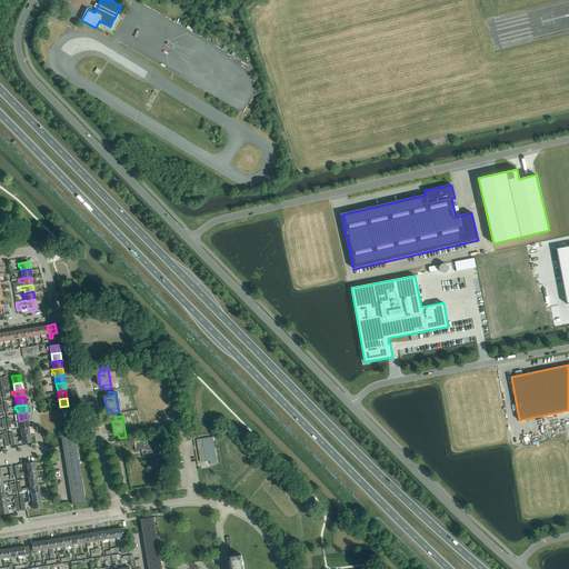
[(29,427),(28,419),(19,421),(20,428),(29,427)]
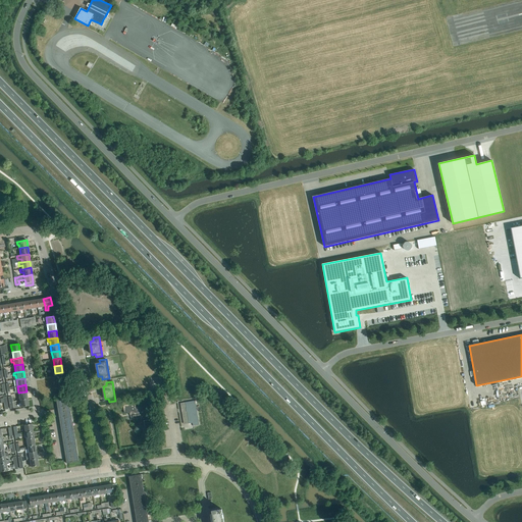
[(28,399),(27,392),(18,393),(19,400),(28,399)]
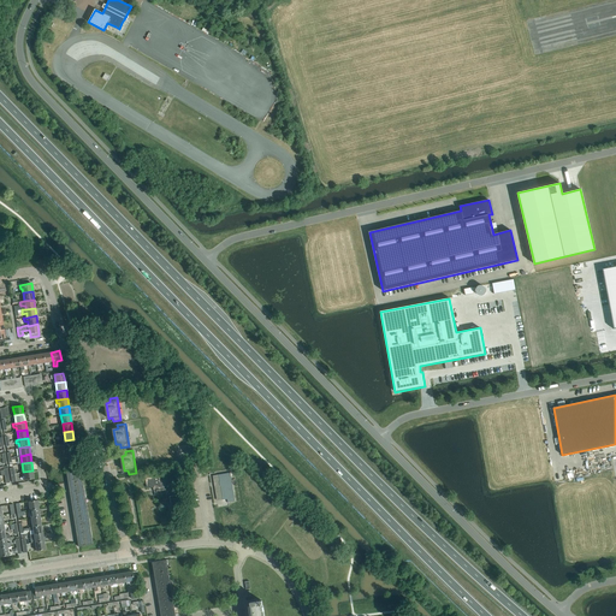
[(34,479),(33,471),(23,472),(24,480),(34,479)]
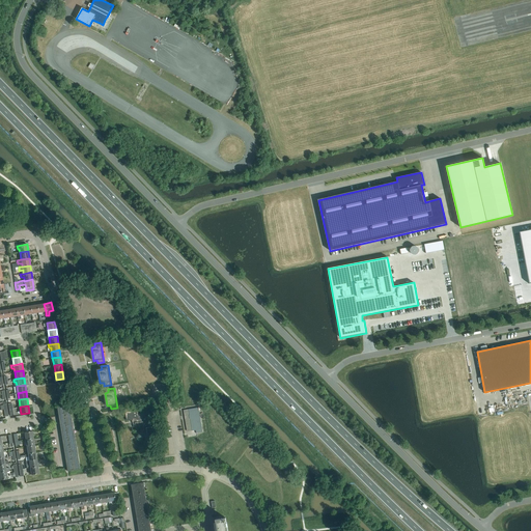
[(67,472),(81,469),(71,406),(57,408),(67,472)]
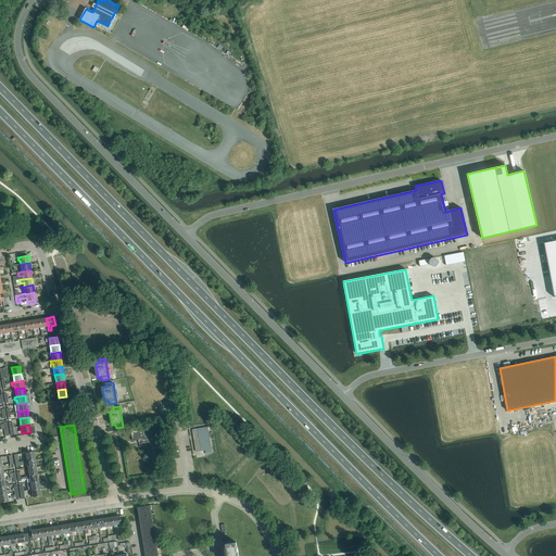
[(212,453),(207,427),(198,428),(201,451),(205,451),(205,454),(212,453)]
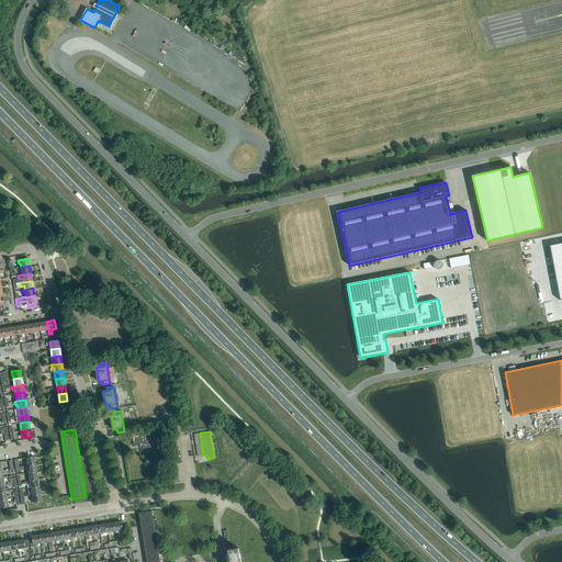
[(161,452),(160,449),(165,449),(164,440),(159,441),(158,437),(146,439),(146,435),(137,436),(137,434),(133,434),(134,445),(139,445),(142,452),(144,452),(145,456),(155,454),(157,465),(167,464),(165,451),(161,452)]
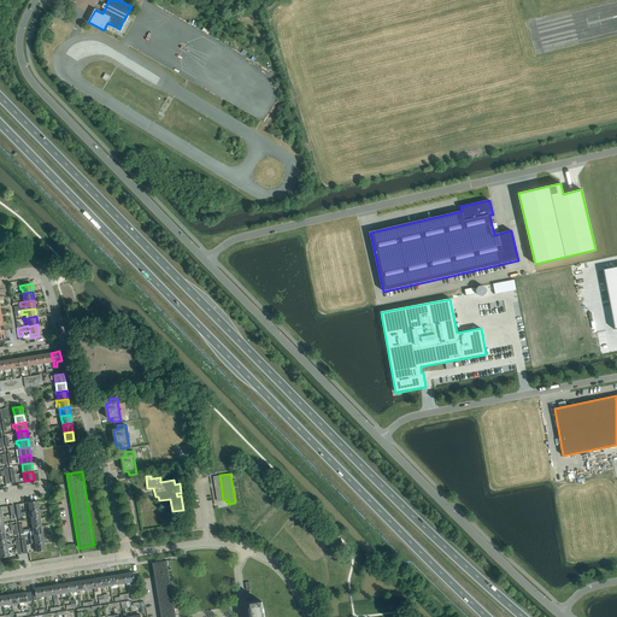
[(39,510),(37,501),(28,503),(29,511),(39,510)]
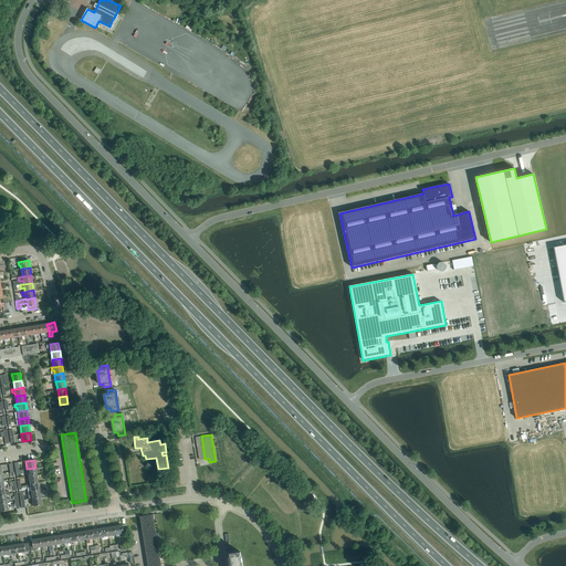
[(37,474),(35,468),(27,469),(29,477),(37,474)]
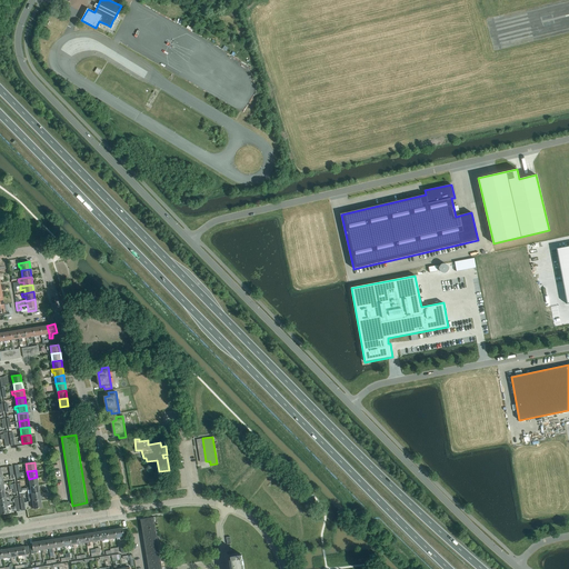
[(39,485),(37,477),(29,479),(27,479),(27,482),(29,481),(30,486),(39,485)]
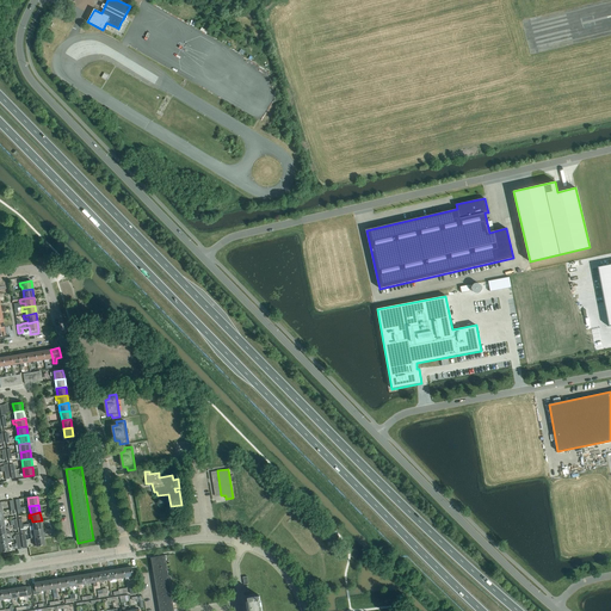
[(43,529),(42,520),(32,522),(31,522),(31,523),(29,523),(30,526),(32,525),(34,530),(43,529)]
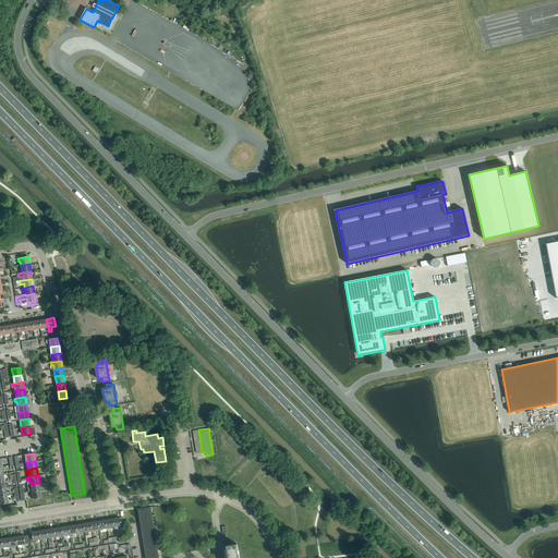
[(40,490),(39,483),(31,484),(26,485),(27,488),(31,487),(32,492),(40,490)]
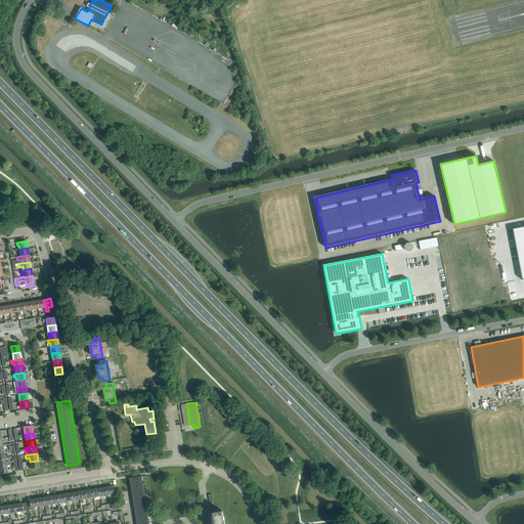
[(39,467),(38,461),(30,462),(31,469),(39,467)]
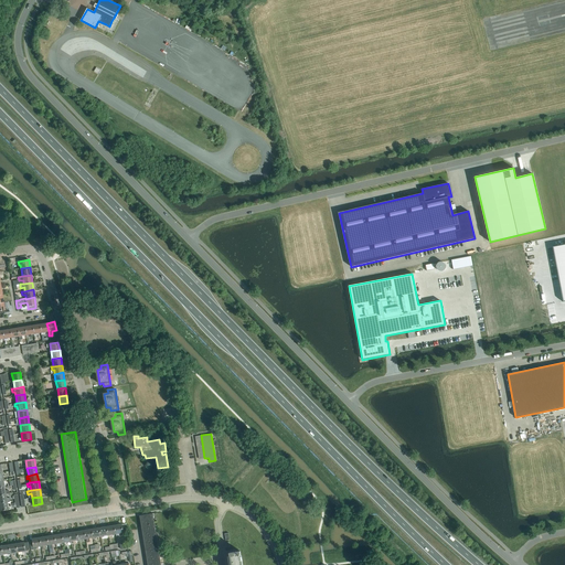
[(147,564),(161,564),(152,513),(139,515),(147,564)]
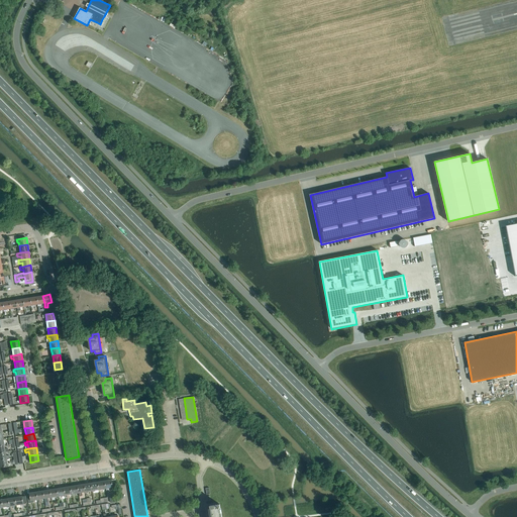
[(112,480),(105,481),(106,489),(106,491),(109,490),(109,488),(113,488),(113,487),(112,480)]
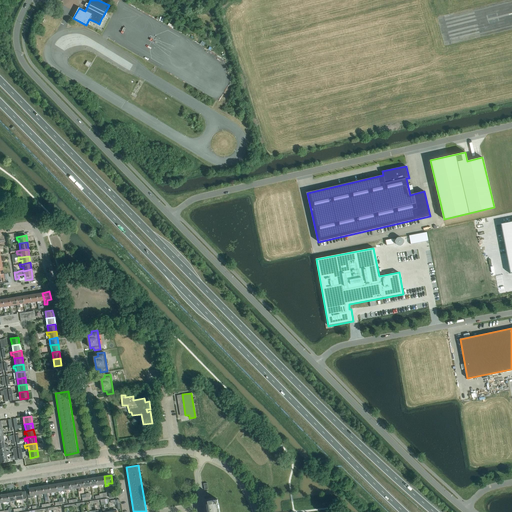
[(105,484),(104,476),(97,477),(98,485),(105,484)]
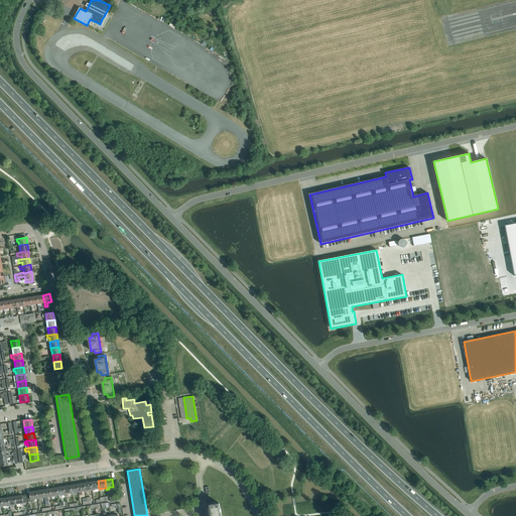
[(99,489),(98,481),(91,482),(92,490),(99,489)]
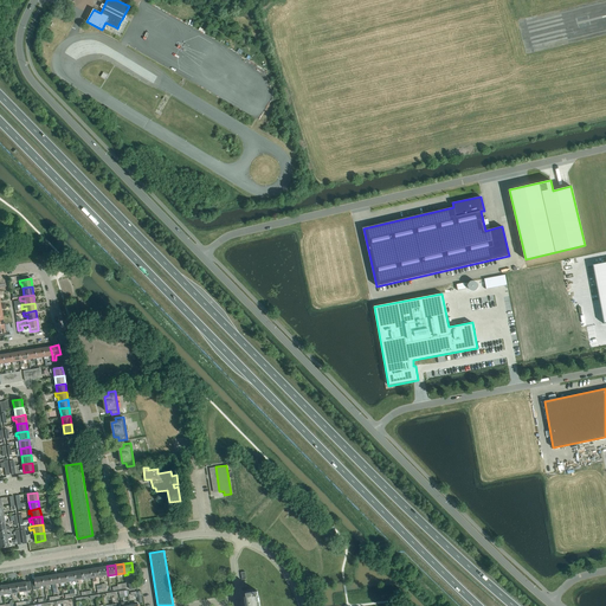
[(108,575),(107,566),(98,567),(101,577),(108,575)]
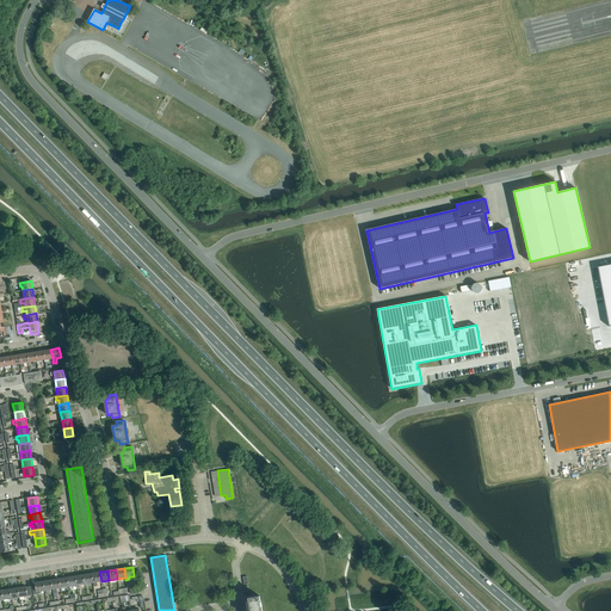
[(102,581),(99,572),(92,573),(93,582),(93,586),(98,586),(97,582),(102,581)]
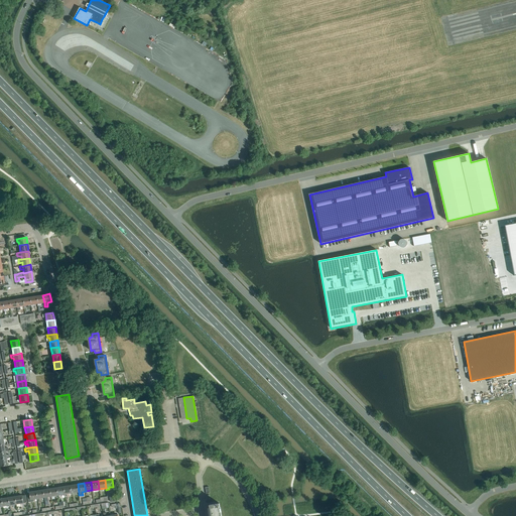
[(79,492),(78,484),(71,486),(72,493),(79,492)]
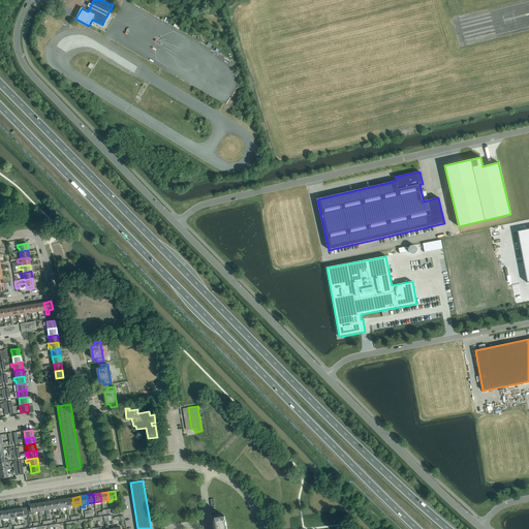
[(73,505),(72,498),(65,499),(66,506),(67,509),(69,508),(69,506),(73,505)]
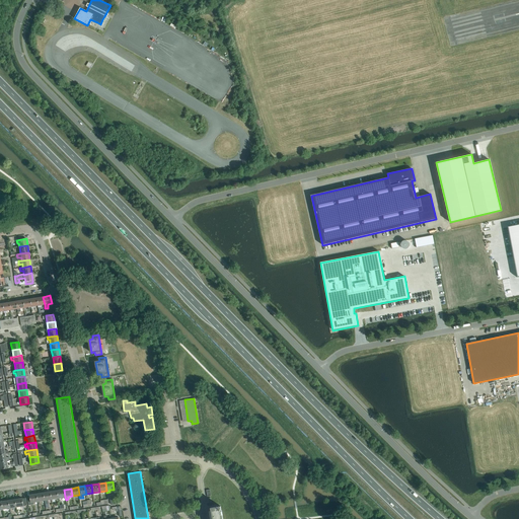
[(65,497),(64,490),(57,491),(59,498),(65,497)]
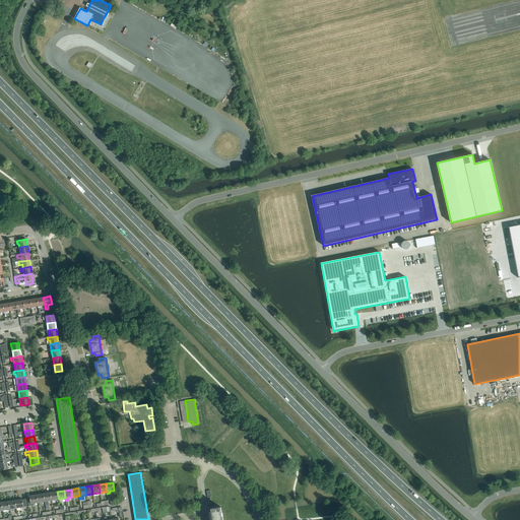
[(59,499),(57,492),(51,493),(52,501),(59,499)]
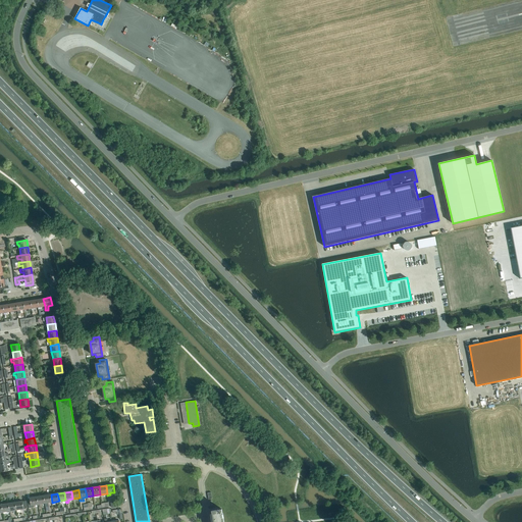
[(52,503),(51,494),(44,496),(45,504),(46,508),(49,507),(48,503),(52,503)]
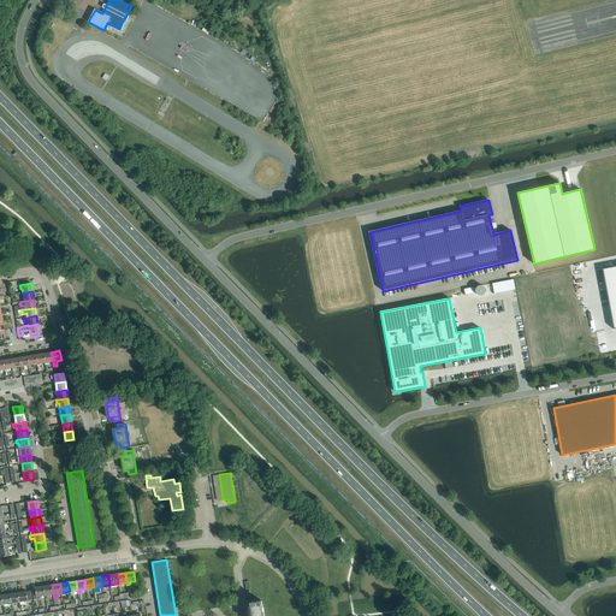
[(53,594),(52,585),(43,586),(45,596),(53,594)]
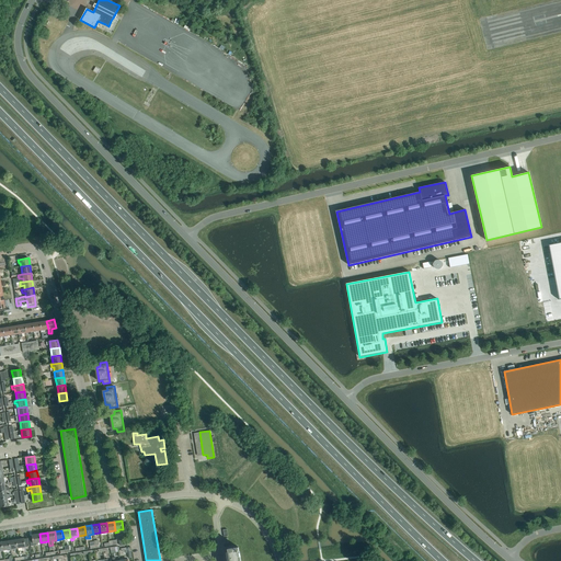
[(41,542),(39,534),(32,535),(32,537),(30,537),(31,546),(37,545),(36,542),(41,542)]
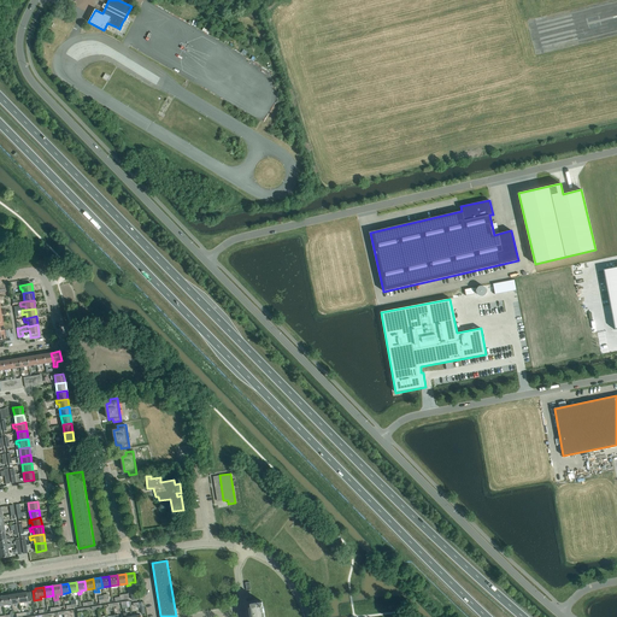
[(33,600),(30,592),(27,593),(27,592),(18,593),(19,603),(29,601),(33,600)]
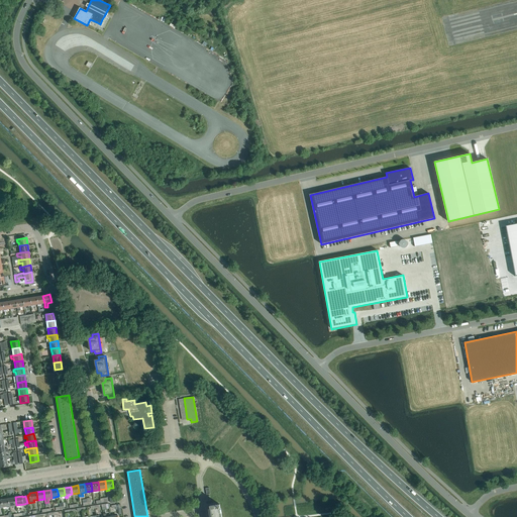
[(16,505),(15,497),(8,499),(10,506),(16,505)]
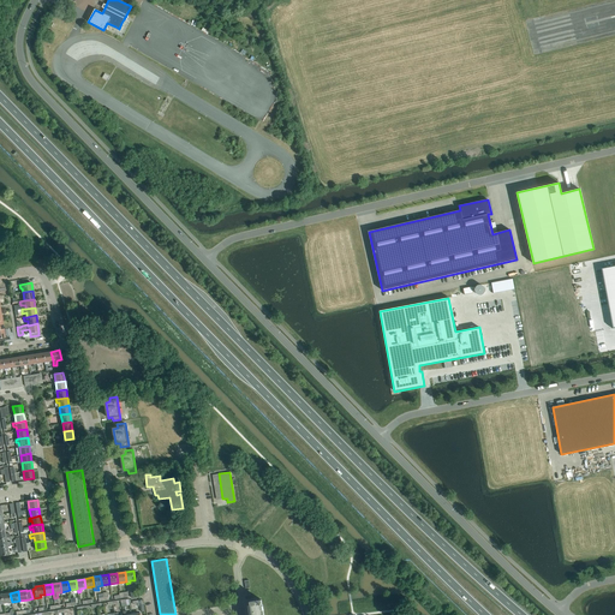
[(249,609),(250,614),(263,614),(261,599),(250,602),(251,609),(249,609)]
